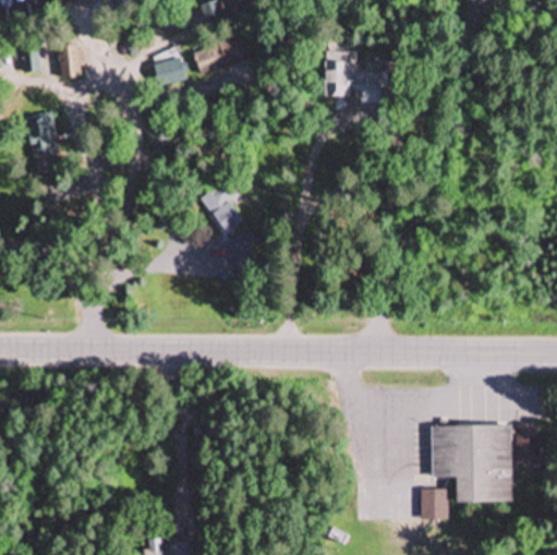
[(240,32),(192,46),(200,74),(249,60),(240,32)]
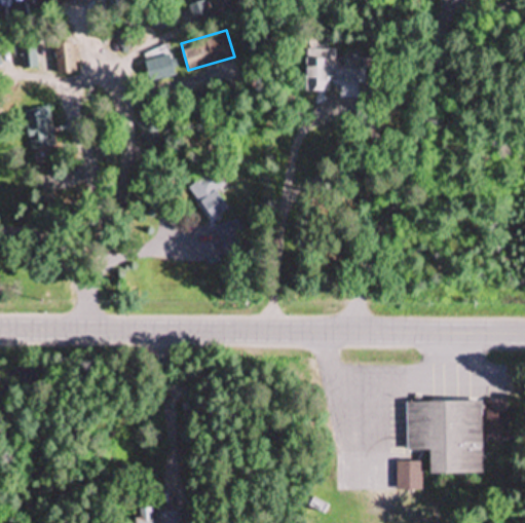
[(58,74),(79,71),(74,40),(53,43),(58,74)]
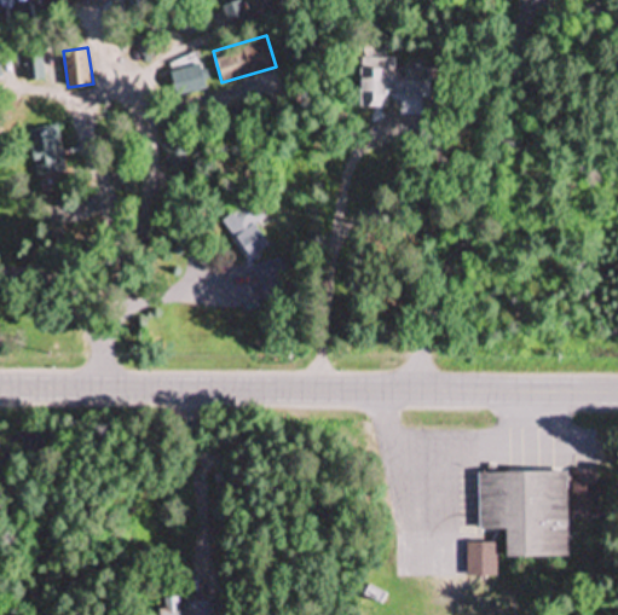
[(24,51),(24,79),(42,79),(42,51),(24,51)]
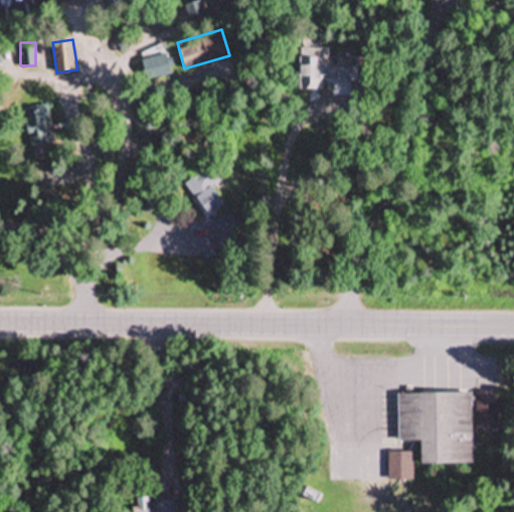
[(300,47),(300,89),(322,89),(322,79),(358,78),(358,55),(329,56),(329,47),(300,47)]
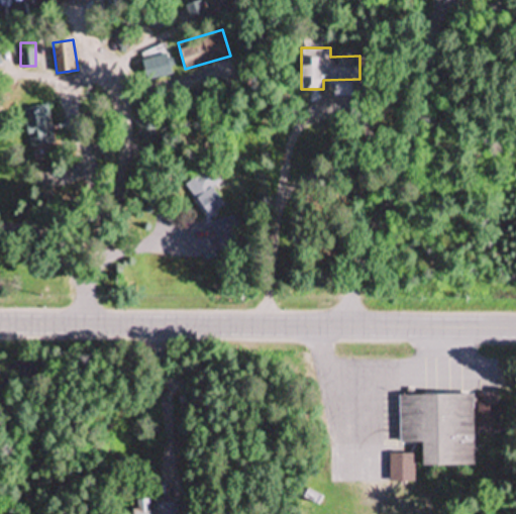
[(173,76),(166,50),(141,58),(148,84),(173,76)]
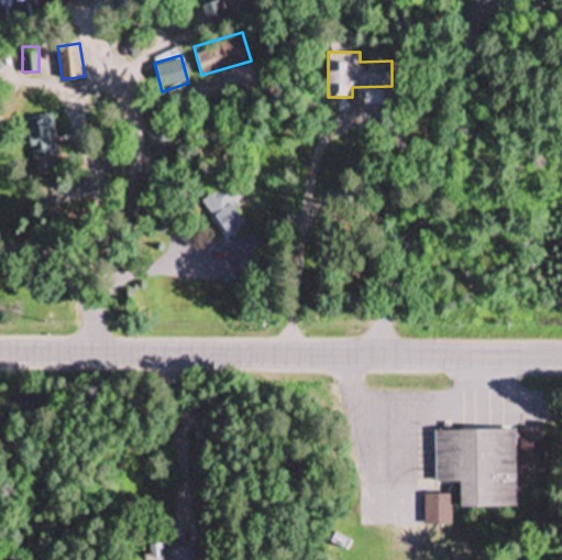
[(33,160),(57,155),(50,117),(26,121),(33,160)]
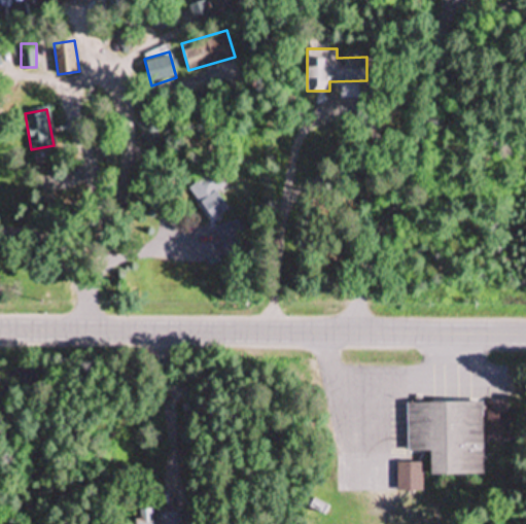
[(218,189),(229,183),(217,166),(189,183),(212,219),(230,208),(218,189)]
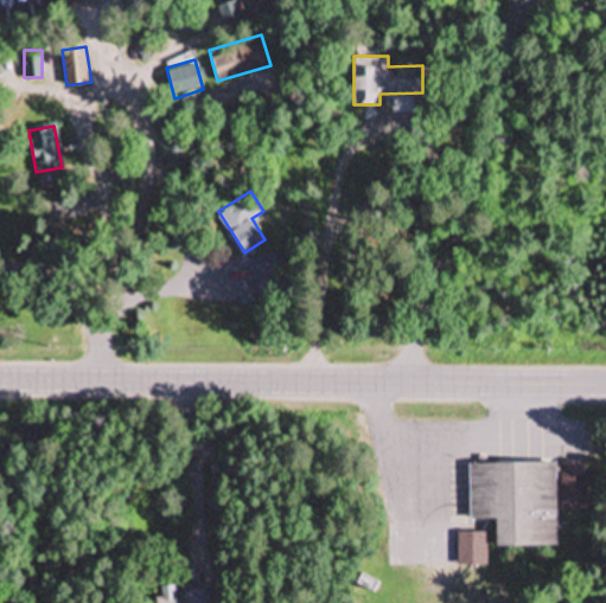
[(561,460),(561,507),(586,507),(586,460),(561,460)]
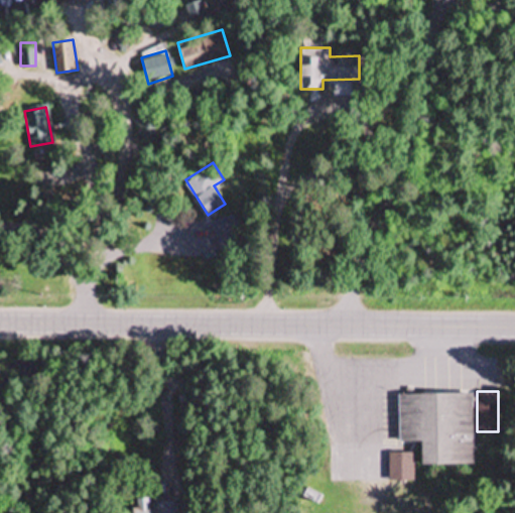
[(399,440),(421,440),(422,465),(474,464),(473,393),(399,394),(399,440)]
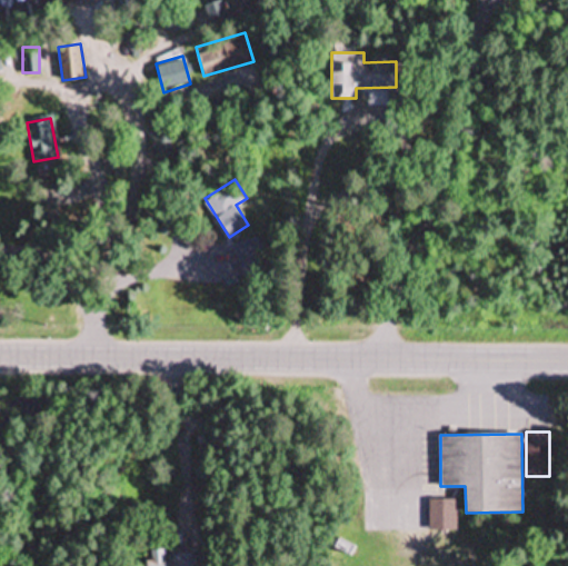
[(428,529),(456,529),(456,499),(428,499),(428,529)]
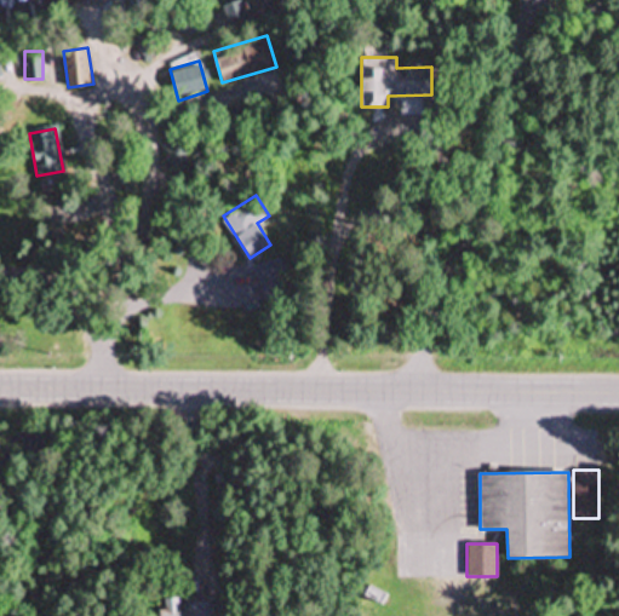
[(160,597),(161,615),(212,615),(212,600),(179,603),(179,596),(160,597)]
